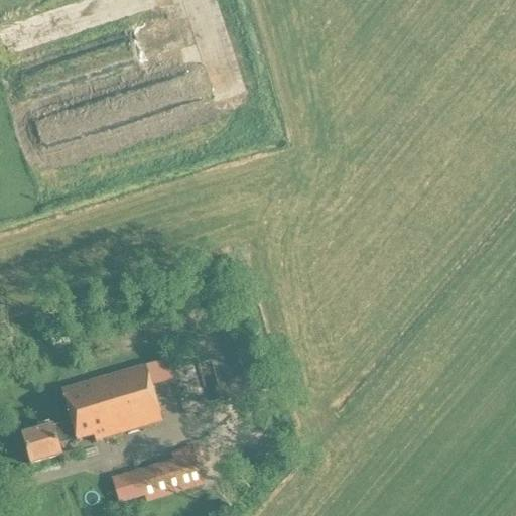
[(69,46),(74,70),(164,52),(160,29),(69,46)]
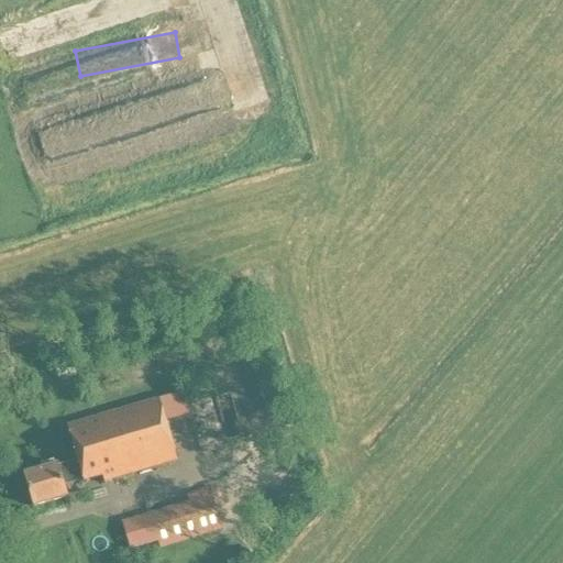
[(23,103),(69,94),(64,67),(18,78),(23,103)]
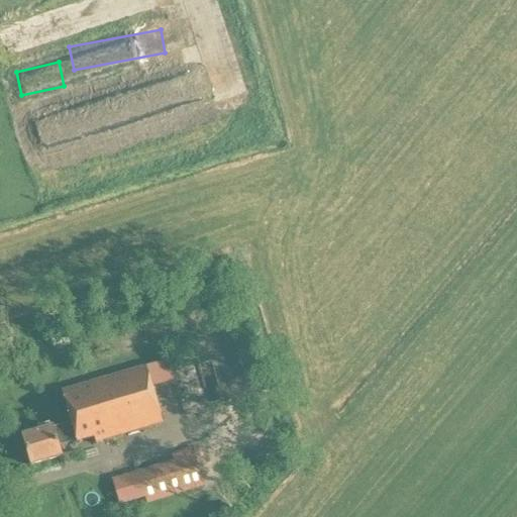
[(187,69),(33,110),(40,136),(194,95),(187,69)]
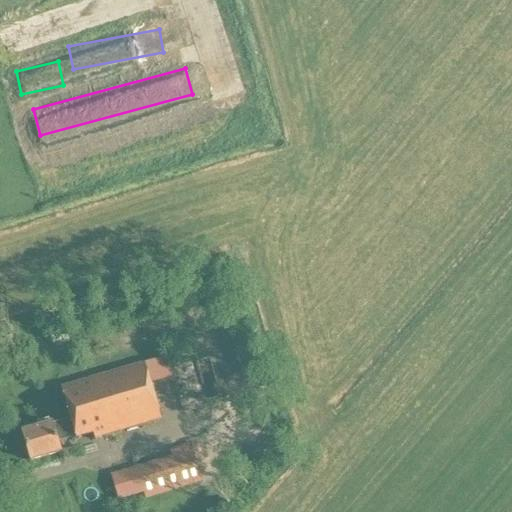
[(51,421),(21,430),(29,460),(61,450),(58,441),(74,436),(75,438),(93,432),(94,437),(160,418),(144,362),(60,386),(69,417),(52,422),(51,421)]
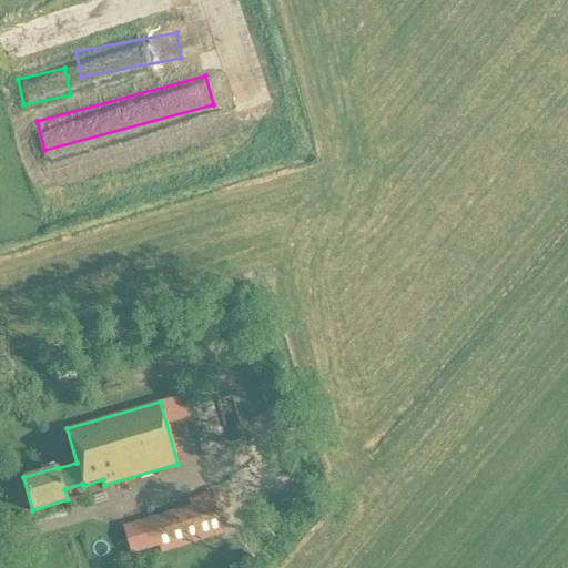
[(213,499),(191,506),(122,526),(130,554),(156,546),(159,553),(201,539),(224,533),(213,499)]
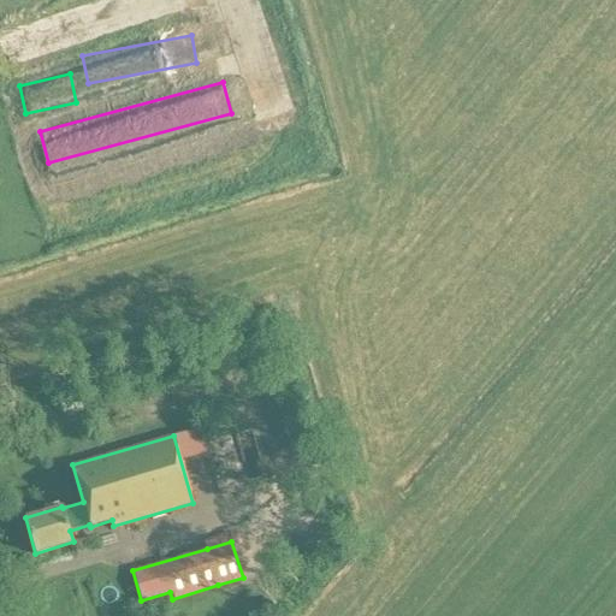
All buildings are outlined.
